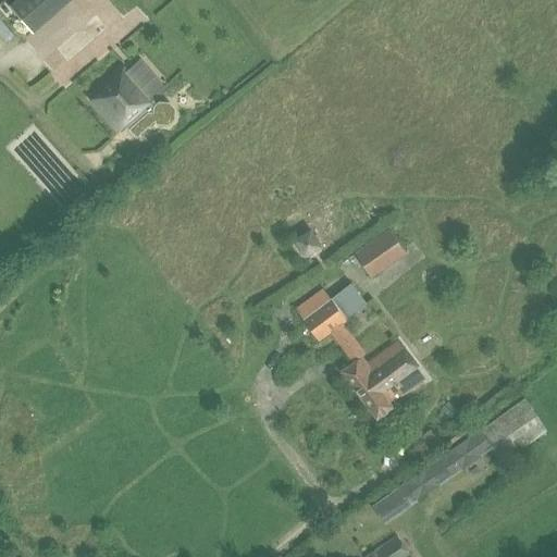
[(45,40),(83,4),(77,0),(44,0),(24,19),(45,40)]
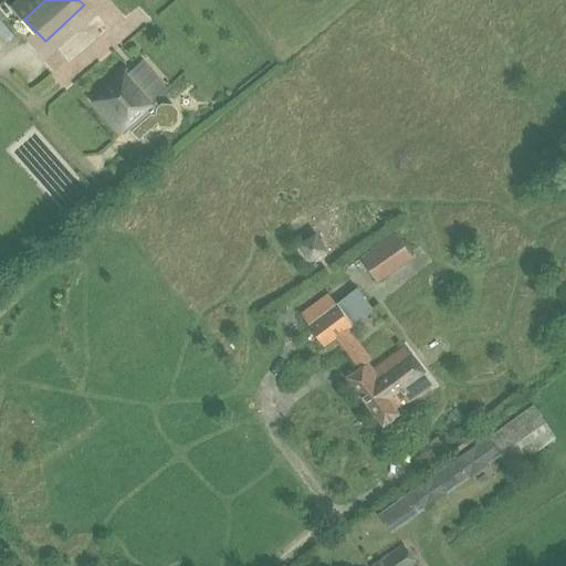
[(111,23),(70,46),(82,67),(123,44),(111,23)]
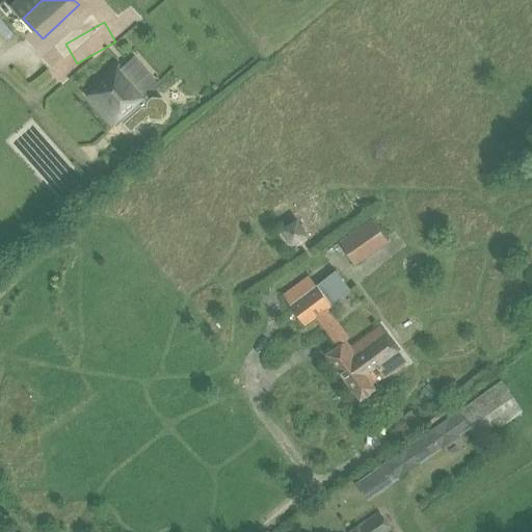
[(120,118),(130,132),(149,116),(151,118),(160,120),(166,114),(166,105),(161,99),(152,98),(150,100),(120,65),(87,92),(113,124),(120,118)]
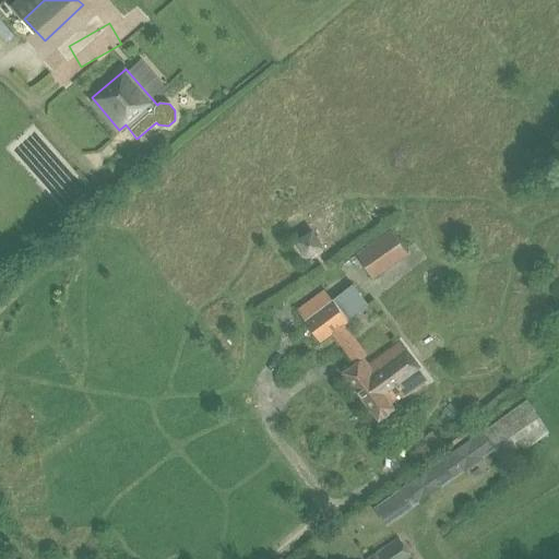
[(294,240),(306,260),(324,248),(312,229),(294,240)]
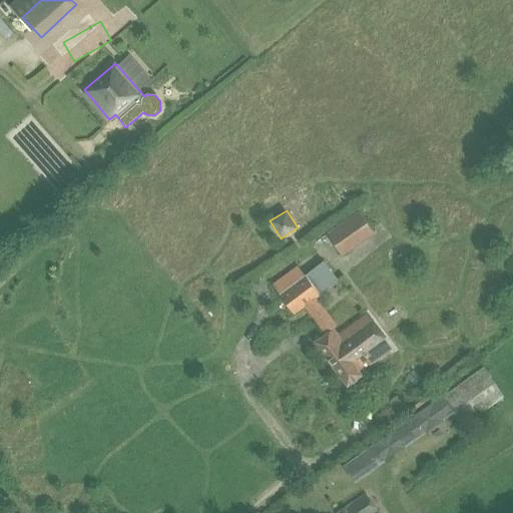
[(326,233),(342,257),(375,234),(358,211),(326,233)]
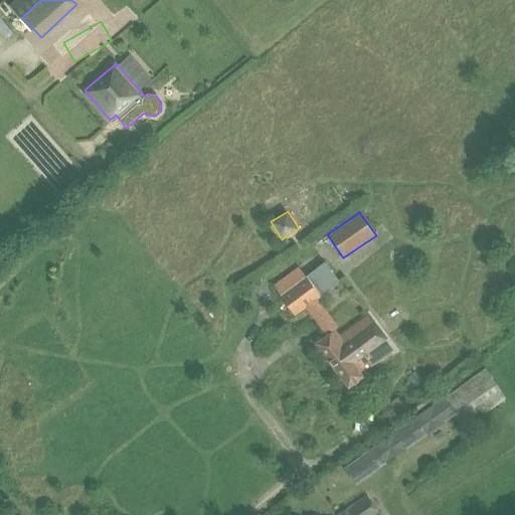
[(296,316),(307,308),(318,299),(322,297),(320,295),(339,281),(325,263),(307,277),(299,267),(274,286),(296,316)]
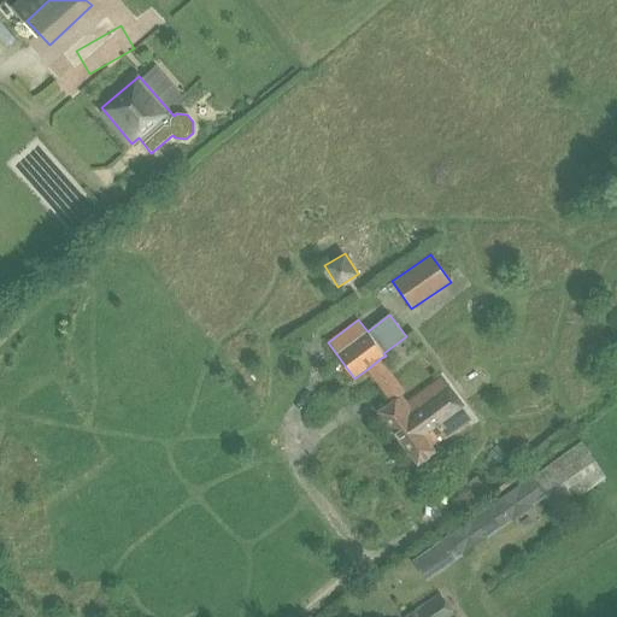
[(381,358),(368,369),(393,401),(380,412),(418,464),(435,451),(433,448),(471,418),(441,377),(407,403),(401,395),(406,392),(381,358)]
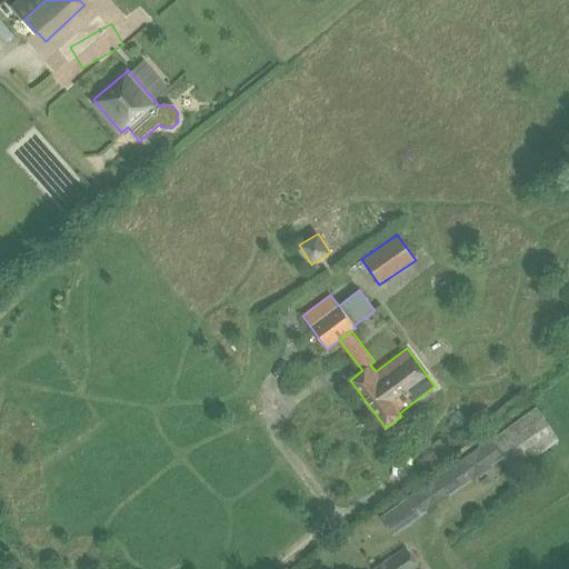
[(536,407),(489,440),(502,459),(512,473),(559,440),(536,407)]
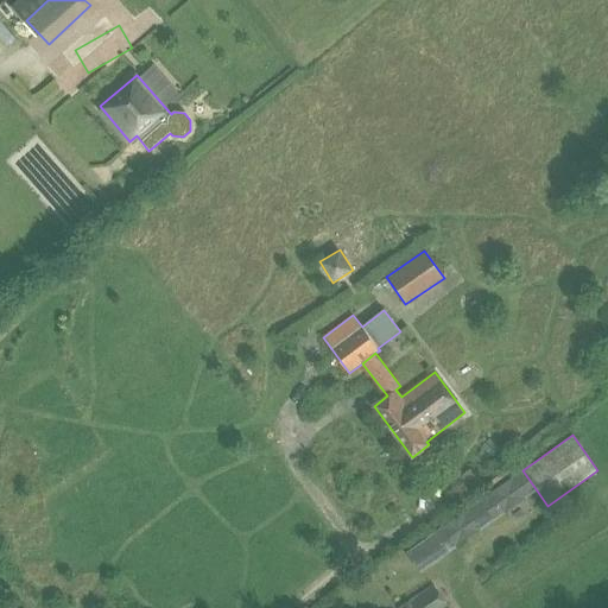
[(451,495),(462,508),(486,488),(469,469),(461,477),(466,482),(451,495)]
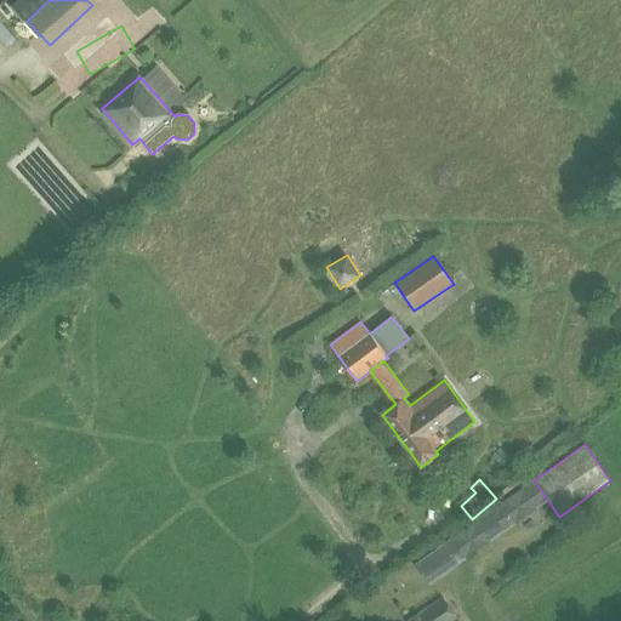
[(537,510),(523,489),(473,523),(488,543),(537,510)]
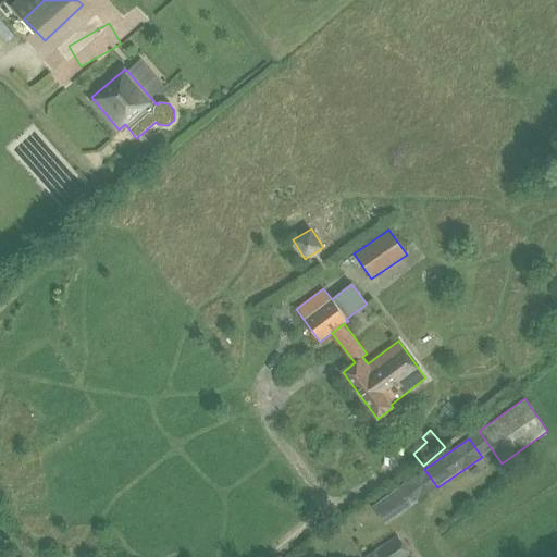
[(396,490),(372,506),(385,524),(409,508),(396,490)]
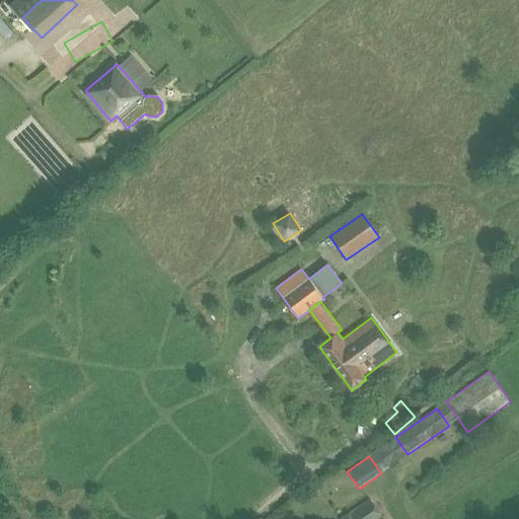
[(340,518),(383,518),(371,500),(340,518)]
